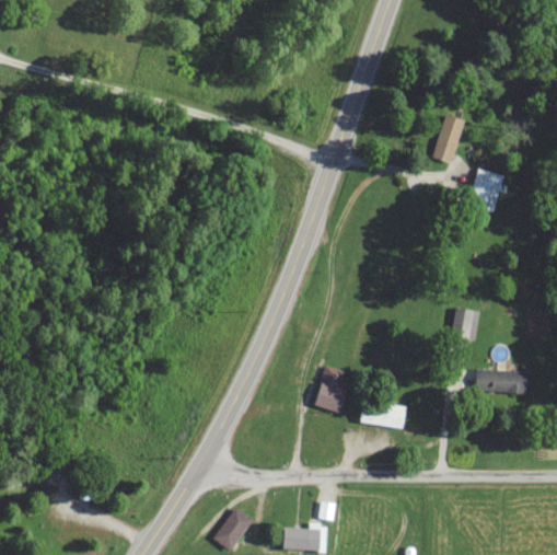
[(465,120),(445,114),(432,157),(451,163),(465,120)]
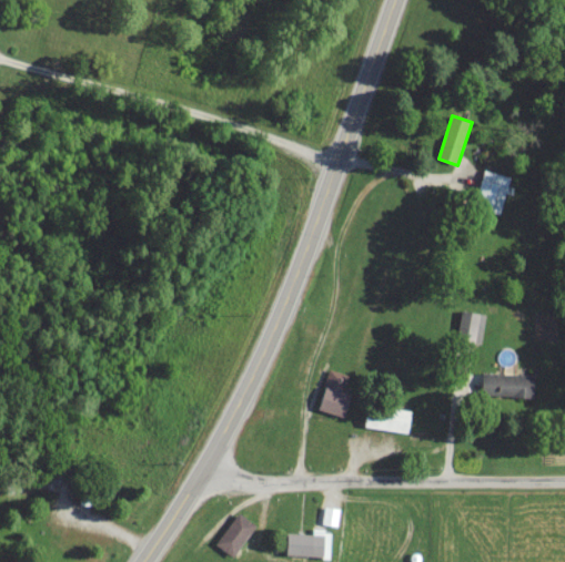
[(475,210),(503,215),(510,176),(483,171),(475,210)]
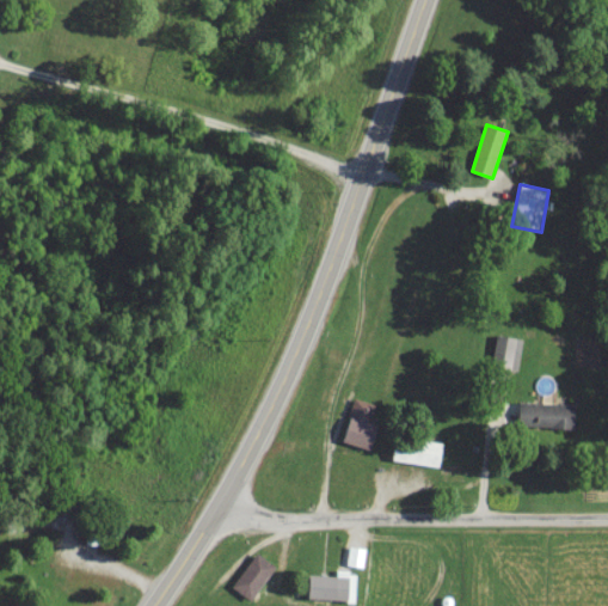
[(368,421),(372,405),(352,402),(345,444),(374,448),(378,422),(368,421)]
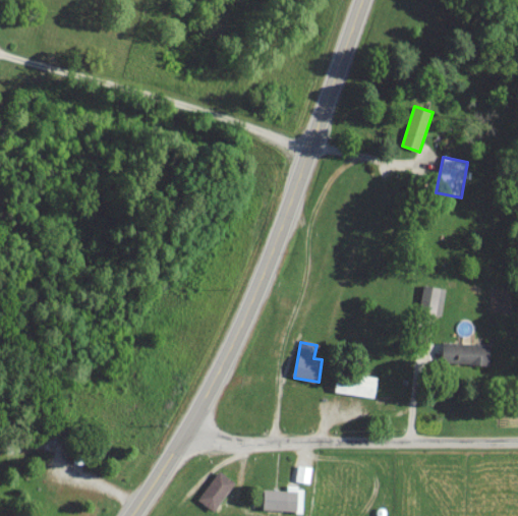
[(491,344),(442,343),(442,365),(490,366),(491,344)]
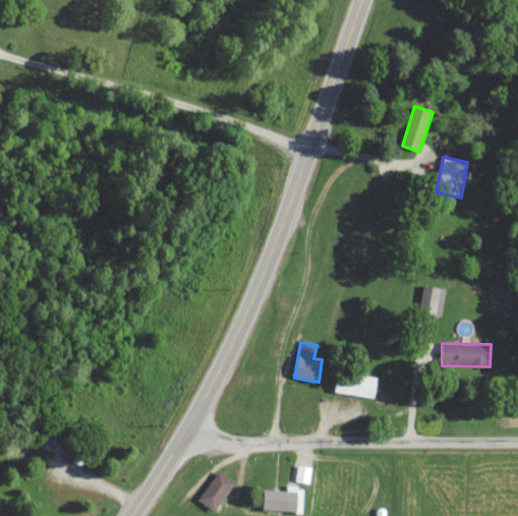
[(379,379),(339,370),(335,391),(375,399),(379,379)]
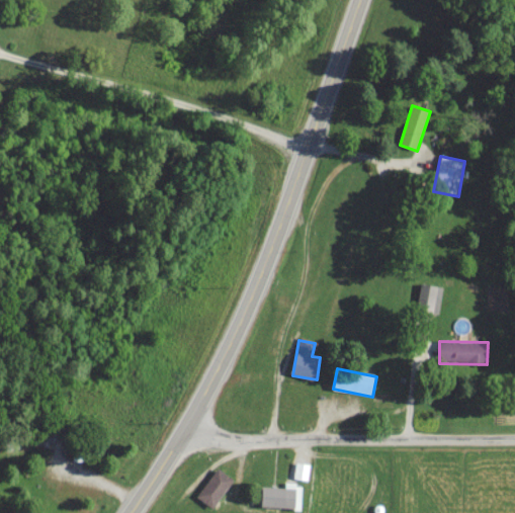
[(75,461),(90,461),(90,449),(75,449),(75,461)]
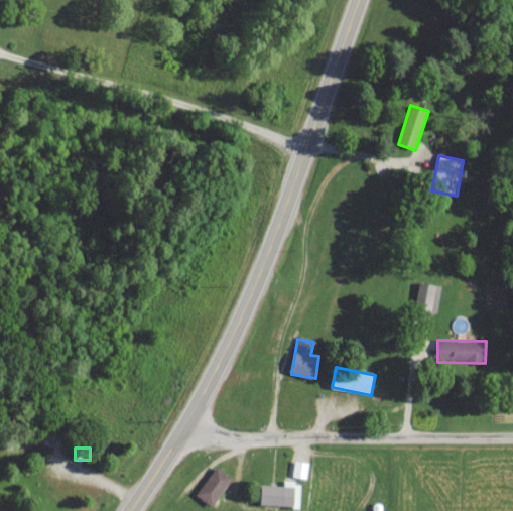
[(233,479),(217,468),(197,496),(212,508),(233,479)]
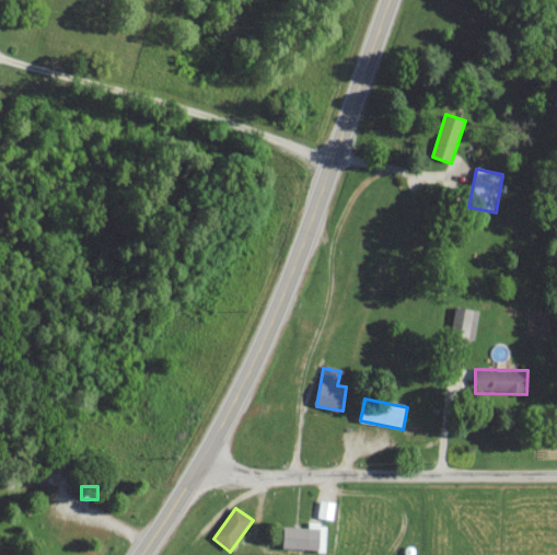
[(322,551),(322,528),(283,528),(283,551),(322,551)]
